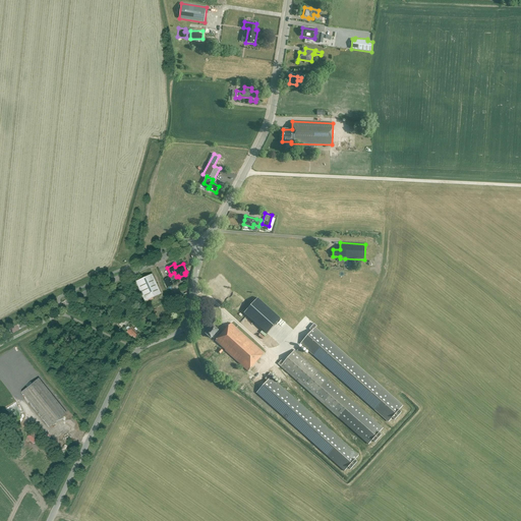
[(135,282),(145,301),(160,294),(151,275),(135,282)]
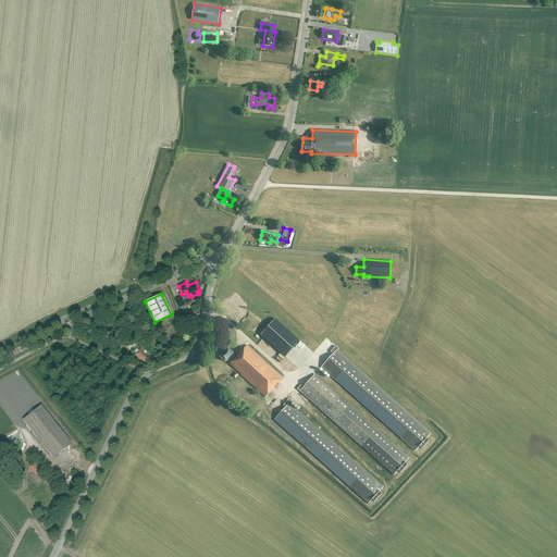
[(181,297),(174,300),(177,308),(184,305),(181,297)]
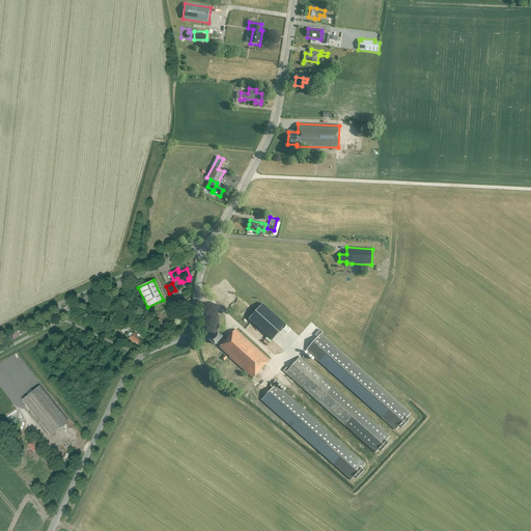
[(272,340),(286,325),(263,304),(249,319),(272,340)]
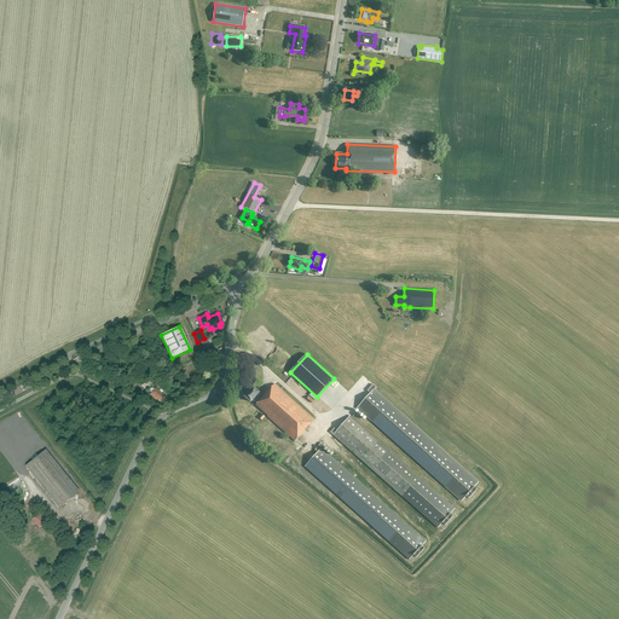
[(149,387),(155,380),(151,376),(144,382),(149,387)]
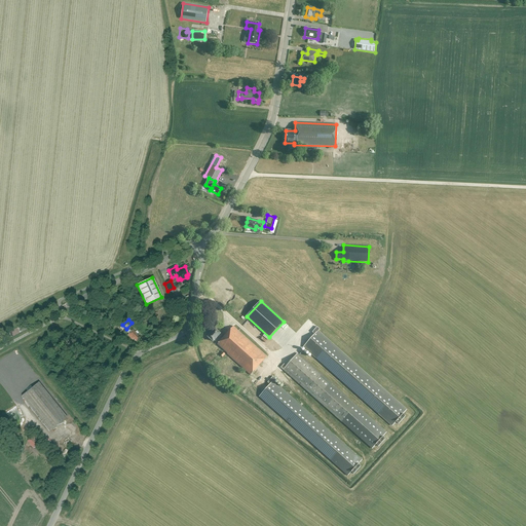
[(267,357),(233,326),(221,340),(219,338),(222,335),(221,334),(215,329),(208,337),(214,342),(215,340),(218,343),(218,344),(228,353),(227,353),(251,375),(267,357)]
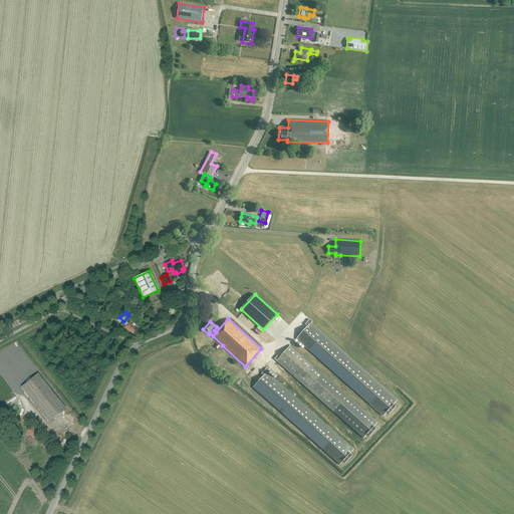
[(131,331),(134,334),(137,330),(133,327),(134,326),(130,322),(124,327),(130,332),(131,331)]
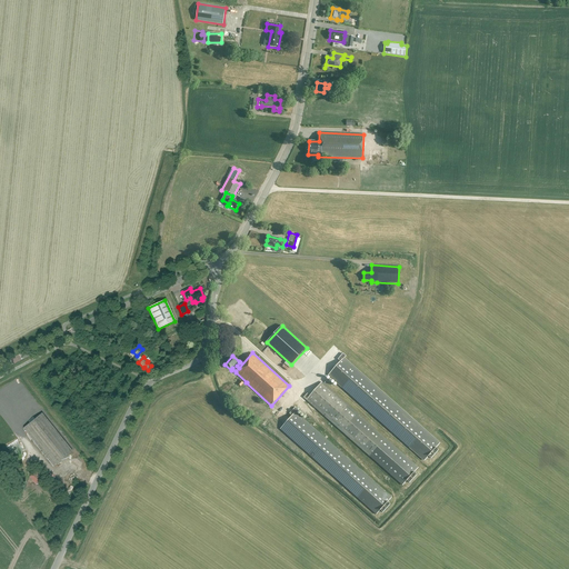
[(440,443),(345,358),(343,358),(340,361),(331,371),(328,376),(425,460),(440,443)]
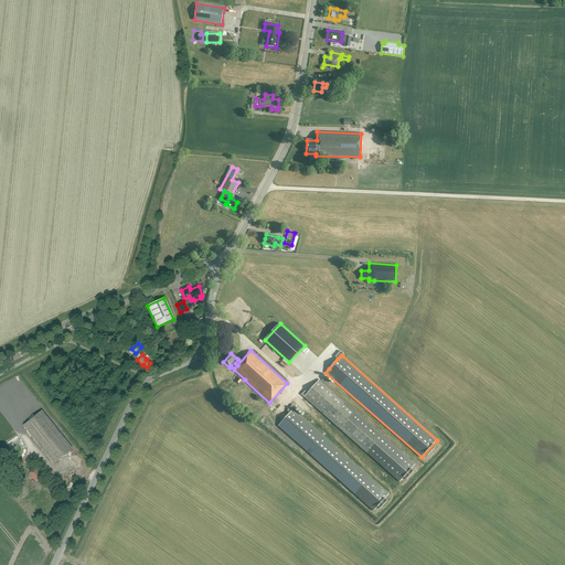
[(309,379),(311,382),(322,375),(320,372),(309,379)]
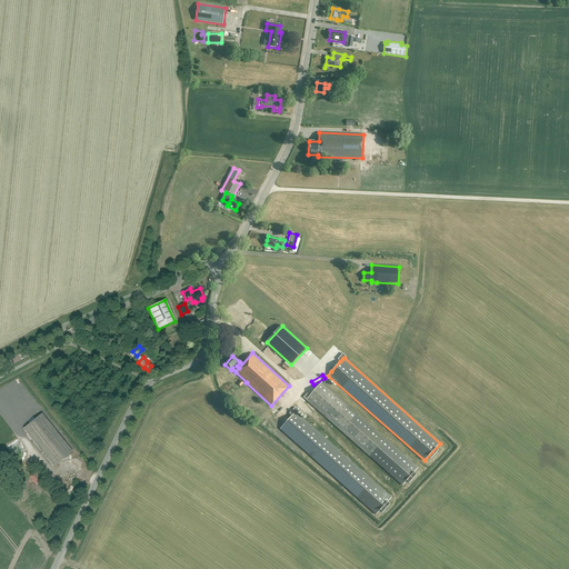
[(419,468),(322,382),(310,396),(308,393),(303,398),(402,486),(407,481),(415,472),(419,468)]
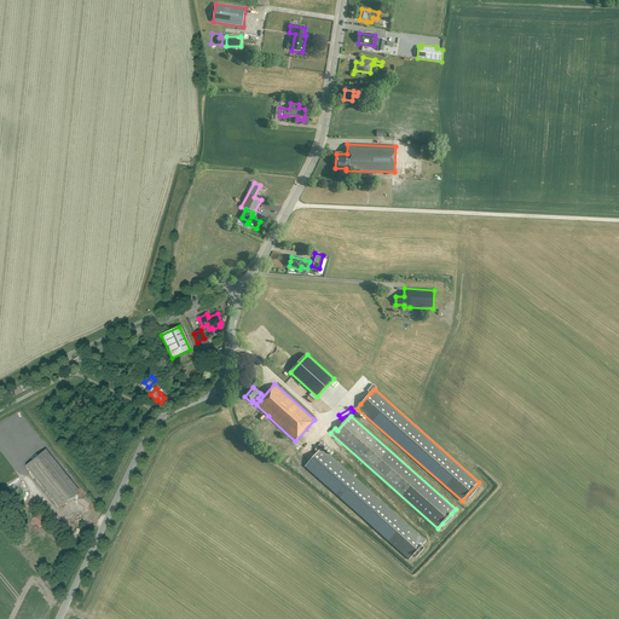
[(323,449),(325,446),(322,443),(316,450),(318,452),(305,467),(409,560),(426,541),(323,449)]
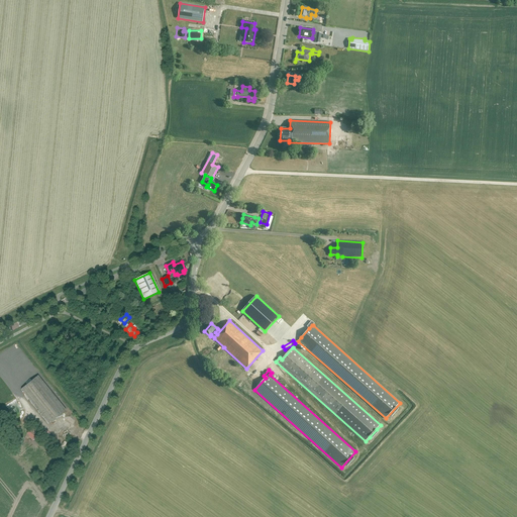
[(21,389),(48,423),(66,410),(37,376),(21,389)]
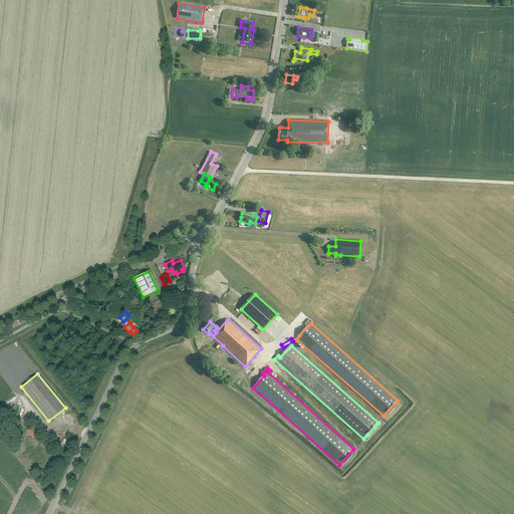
[(390,415),(396,407),(394,405),(387,412),(390,415)]
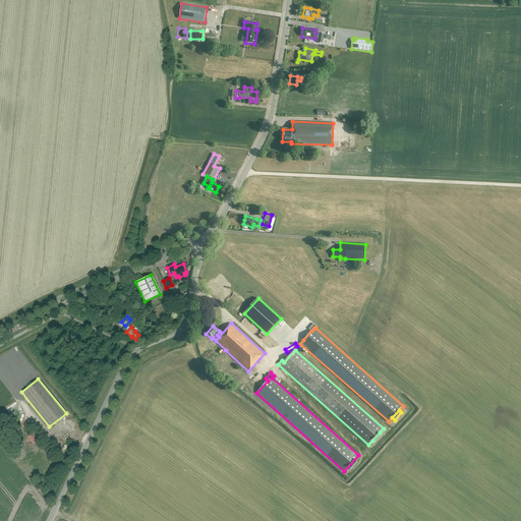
[(26,437),(33,444),(41,438),(35,430),(26,437)]
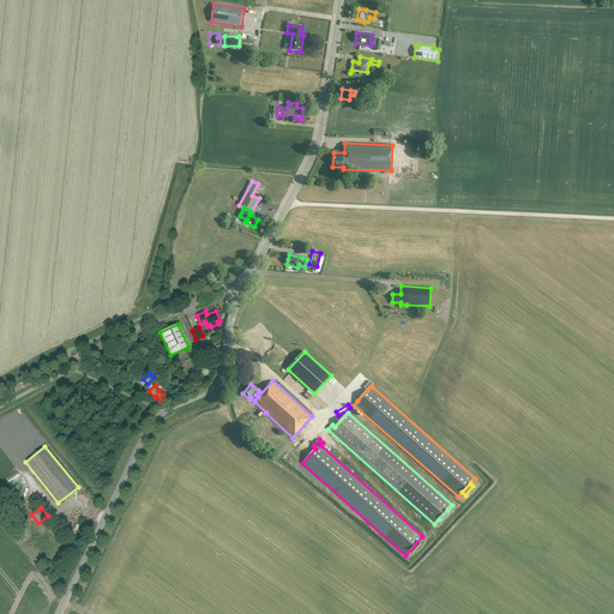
[(24,516),(19,510),(12,517),(17,522),(24,516)]
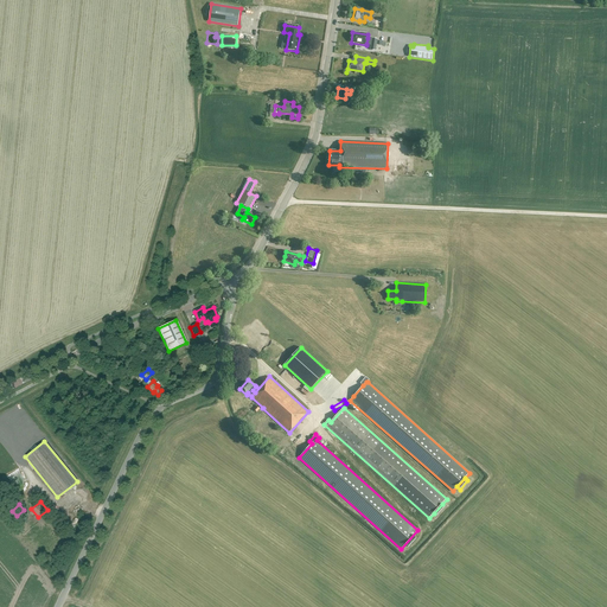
[(436,516),(445,506),(442,504),(434,513),(436,516)]
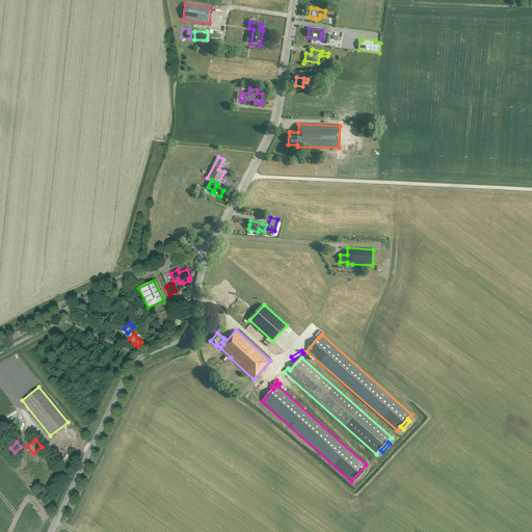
[(357,479),(365,472),(363,470),(355,477),(357,479)]
